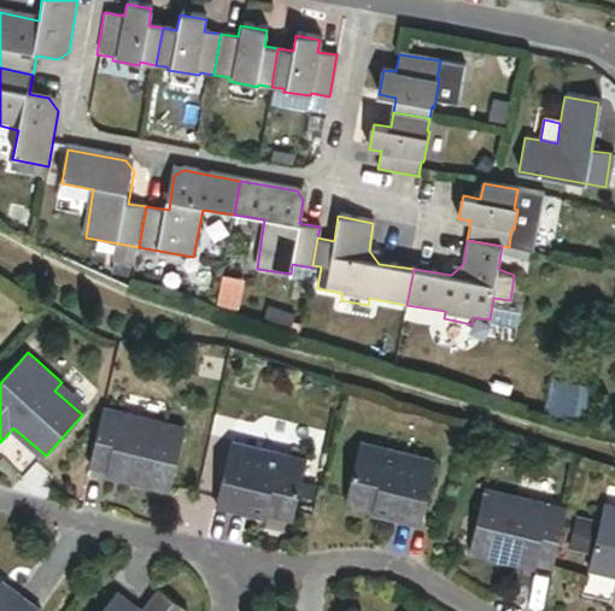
[(54,391),(82,415),(89,406),(62,382),(54,391)]
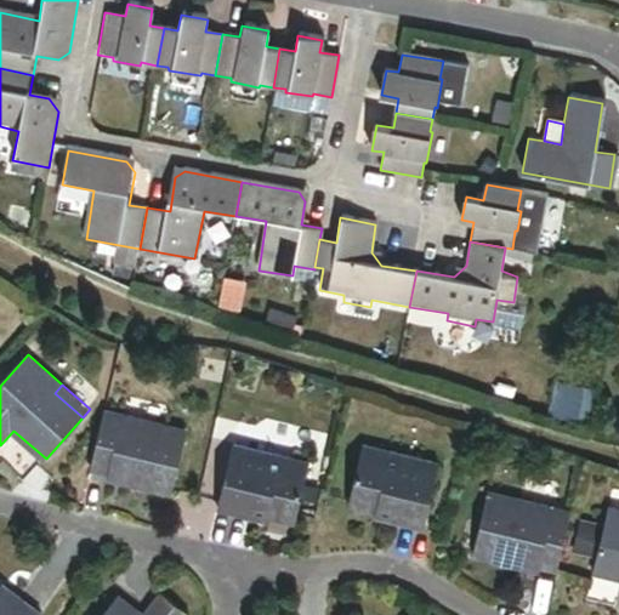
[(182,431),(102,413),(89,473),(106,477),(137,484),(136,490),(166,497),(182,431)]
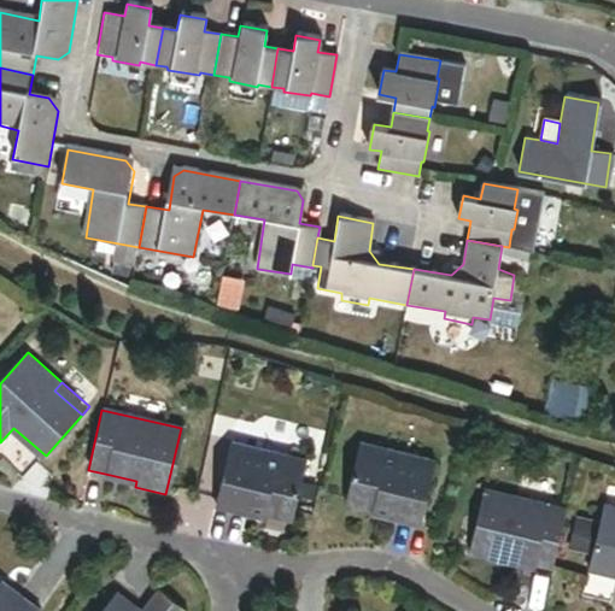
[(242,505),(264,511),(293,517),(299,494),(304,474),(309,453),(229,434),(211,505),(240,512),(242,505)]
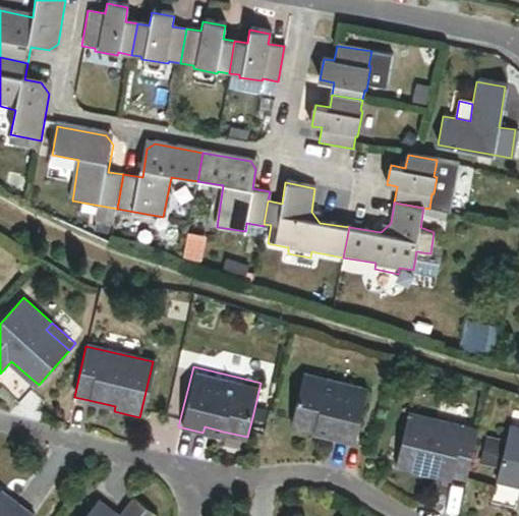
[(328,435),(326,440),(353,447),(367,389),(301,373),(289,425),(310,431),(328,435)]
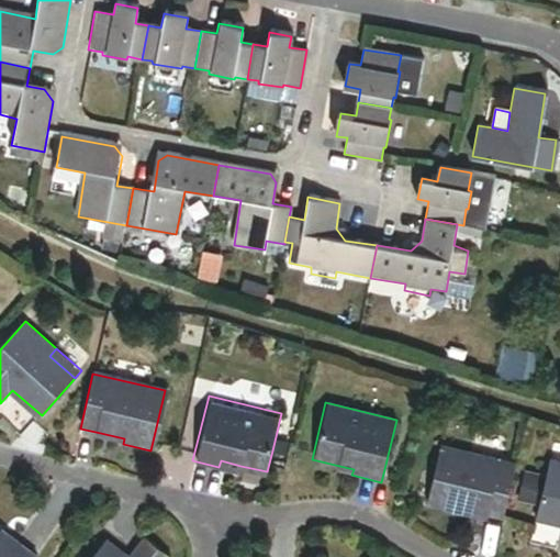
[(94,437),(123,444),(124,438),(96,432),(94,437)]
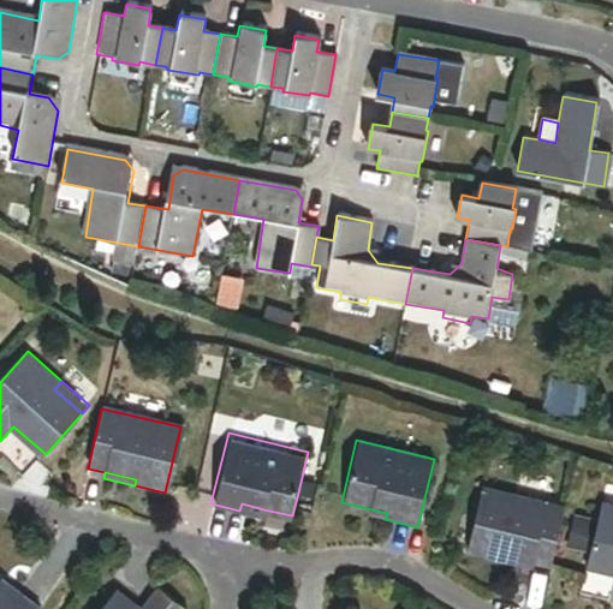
[(317,476),(303,472),(298,493),(313,496),(317,476)]
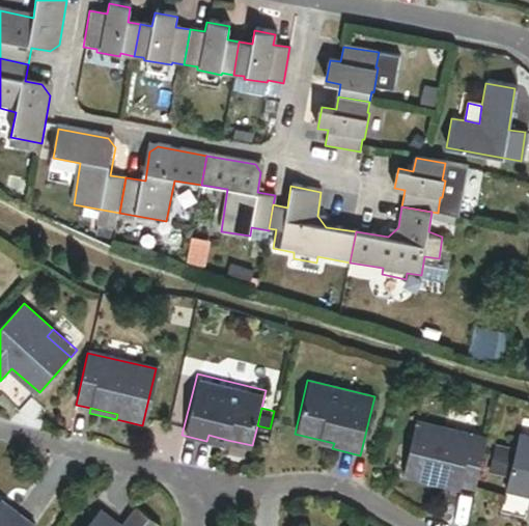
[(474,492),(486,440),(414,422),(400,479),(432,487),(433,481),(458,488),(474,492)]
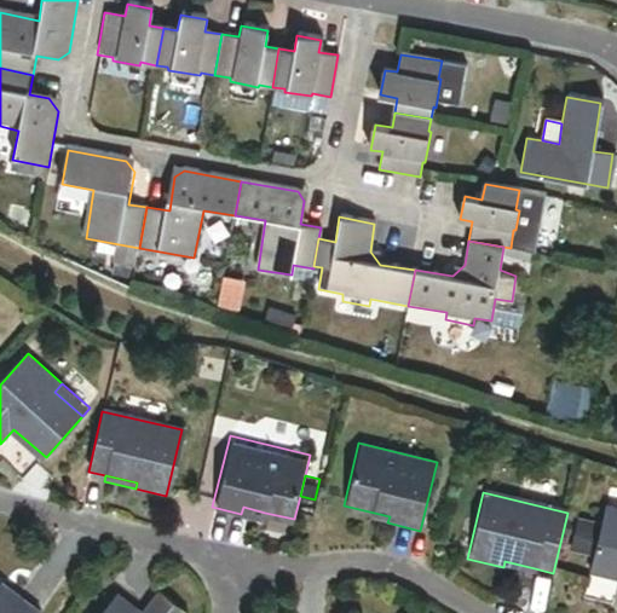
[(263,520),(265,513),(243,507),(241,514),(263,520)]
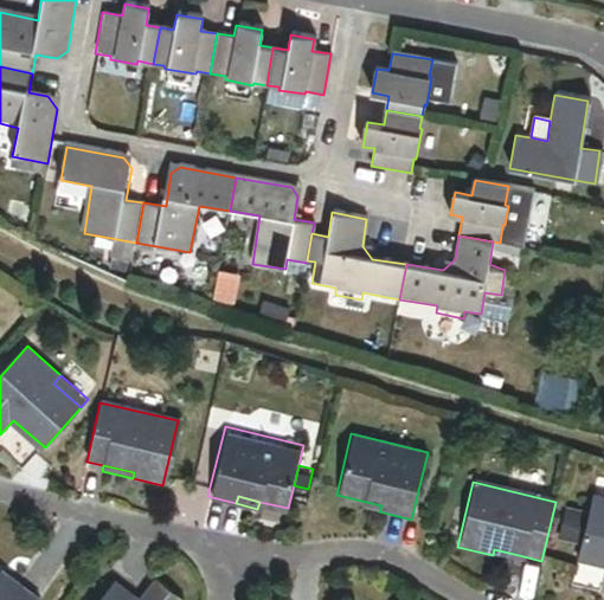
[(603,511),(603,500),(590,497),(588,508),(603,511)]
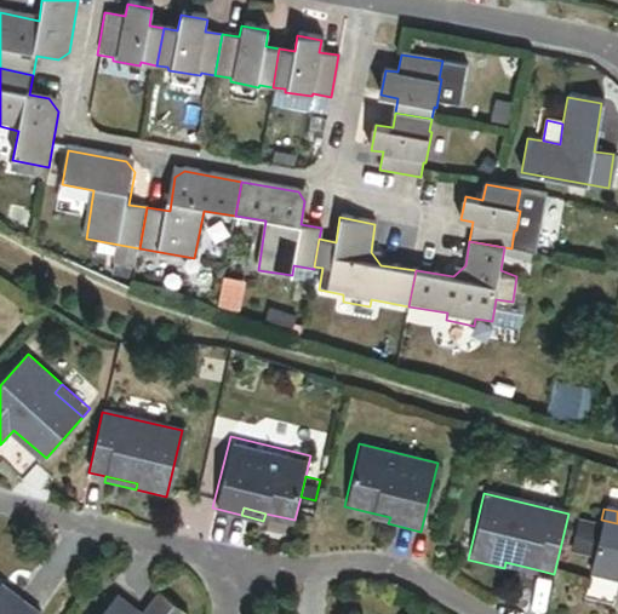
[(367,518),(388,523),(390,517),(370,512),(367,518)]
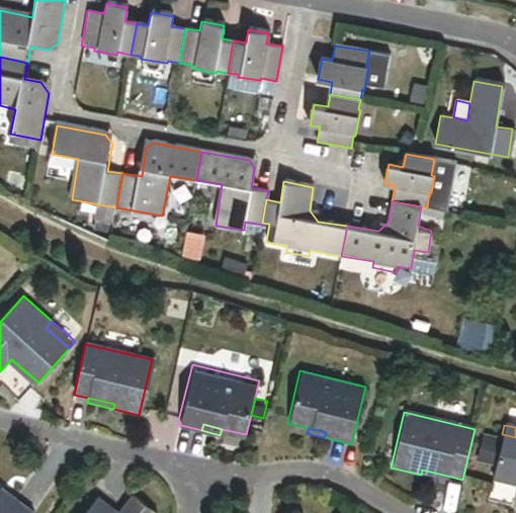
[(515,437),(502,434),(491,482),(515,487),(515,437)]
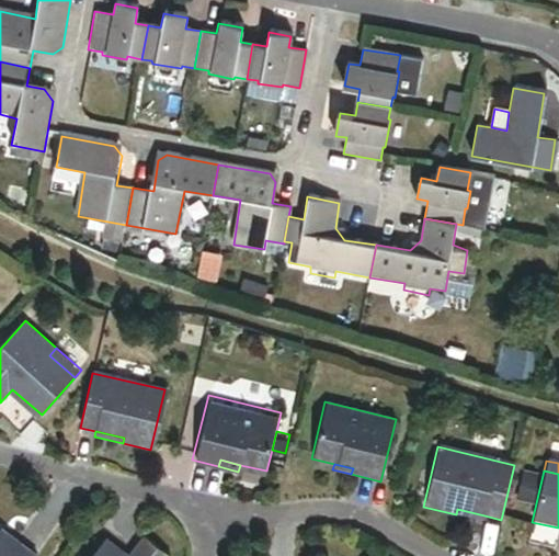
[(457,509),(456,514),(483,522),(485,515),(457,509)]
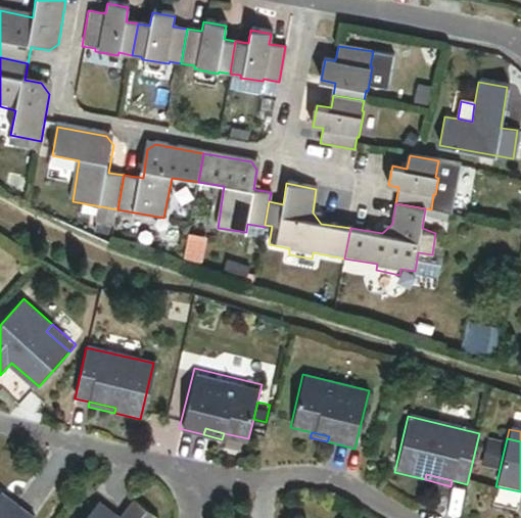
[(0,500),(10,508),(13,504),(1,493),(0,495),(0,500)]
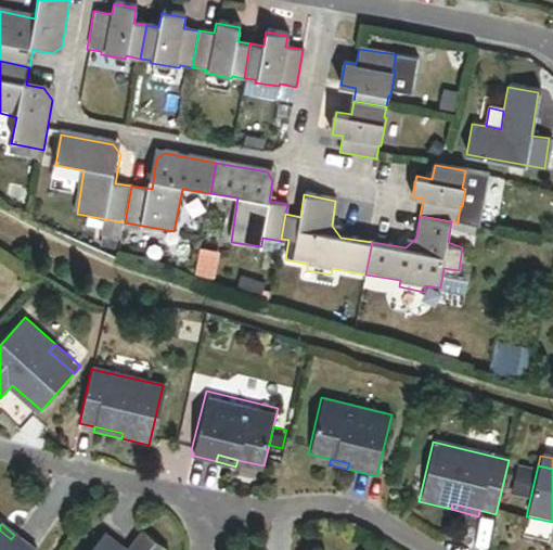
[(33,549),(14,535),(11,539),(0,531),(0,549),(33,549)]
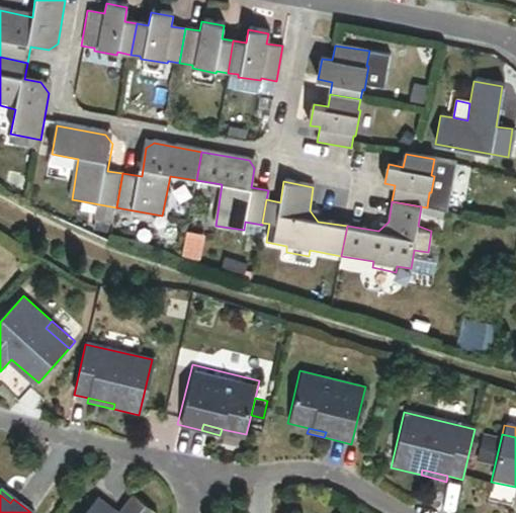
[(101,512),(92,506),(87,512),(150,512),(132,499),(121,512),(101,512)]
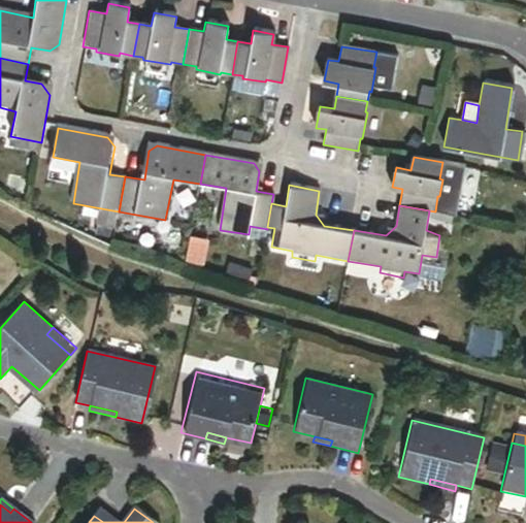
[(99,510),(94,516),(103,522),(116,522),(99,510)]
